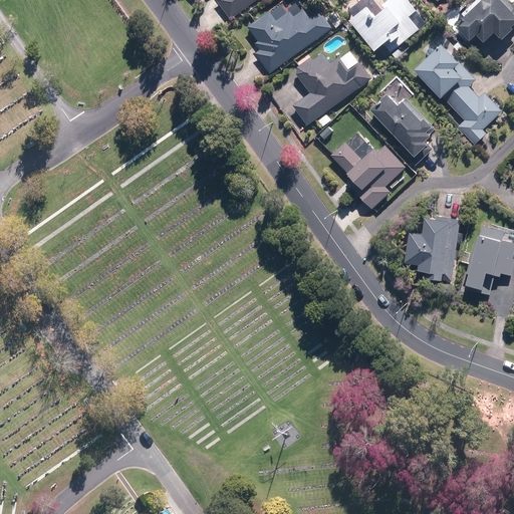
[(216,0),(231,19),(256,0),(216,0)]
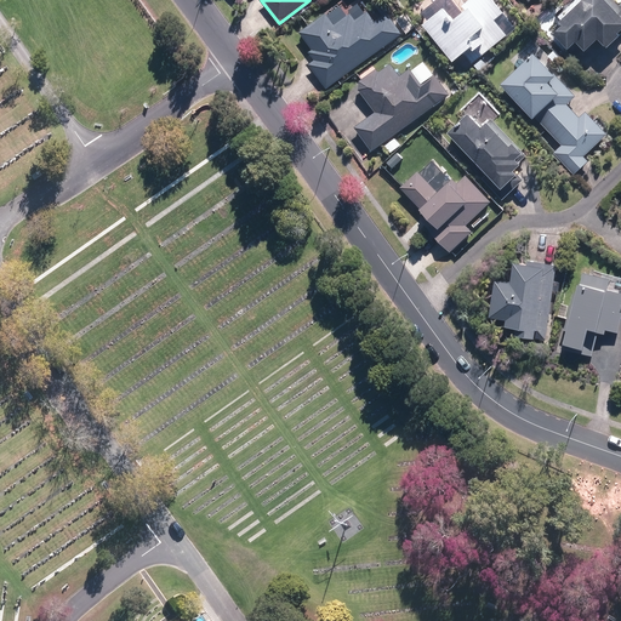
[(463,53),(472,64),(507,35),(495,21),(503,13),(491,0),(471,0),(462,7),(466,12),(453,22),(443,10),(423,27),(453,62),(463,53)]
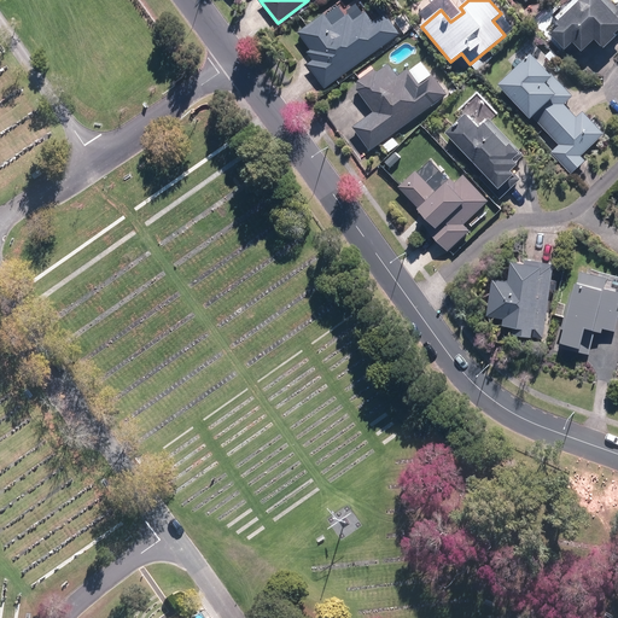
[(579,0),(557,23),(560,27),(551,36),(565,51),(573,42),(582,52),(595,39),(604,47),(616,36),(614,34),(617,30),(617,7),(610,0),(579,0)]
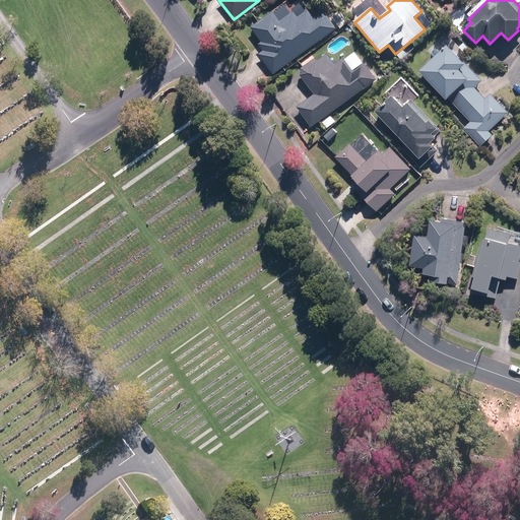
[(272,74),(336,28),(324,11),(314,18),(308,10),(298,17),(293,11),(279,21),(272,11),(251,27),(261,42),(258,44),(263,51),(258,55),(272,74)]
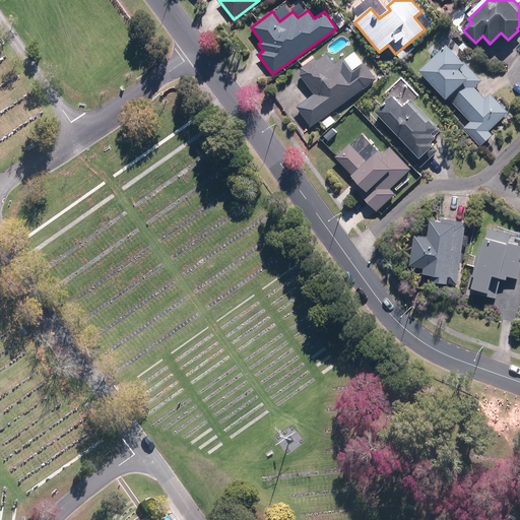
[(338,12),(331,17),(339,28),(346,23),(338,12)]
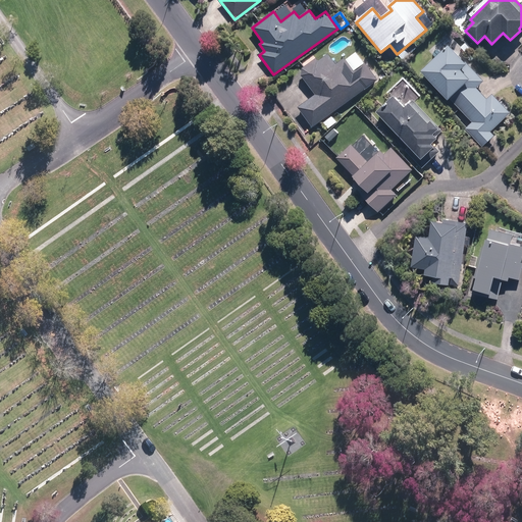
[(450,99),(472,122),(465,128),(482,147),(494,136),(490,132),(510,113),(492,95),(487,99),(476,88),(483,82),(466,62),(465,63),(449,46),(421,71),(448,101),(450,99)]
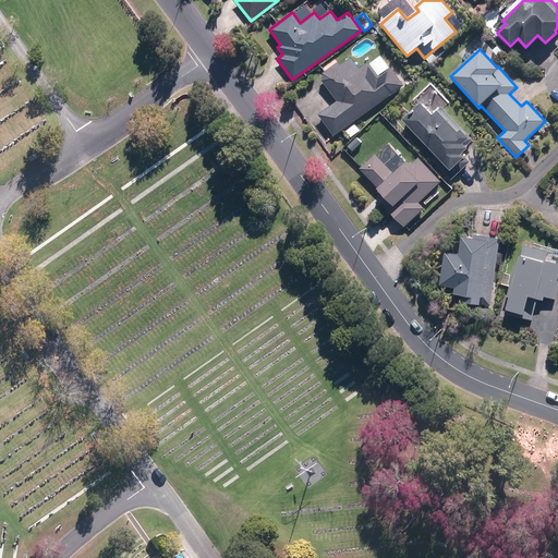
[(525,49),(521,58),(542,68),(546,60),(525,49)]
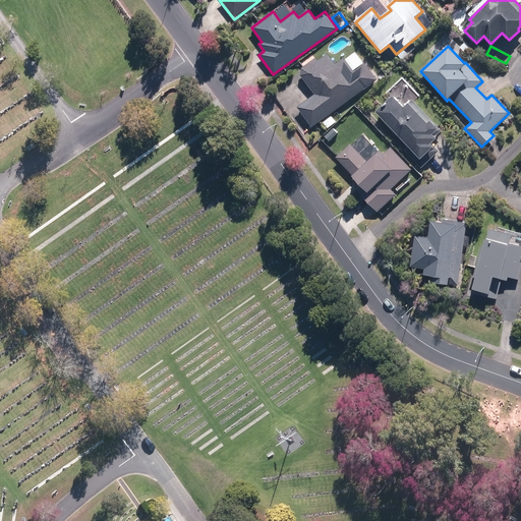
[(311,127),(377,79),(364,63),(353,71),(343,58),(334,64),(328,54),(317,61),(315,58),(301,68),(300,75),(314,95),(296,107),(311,127)]
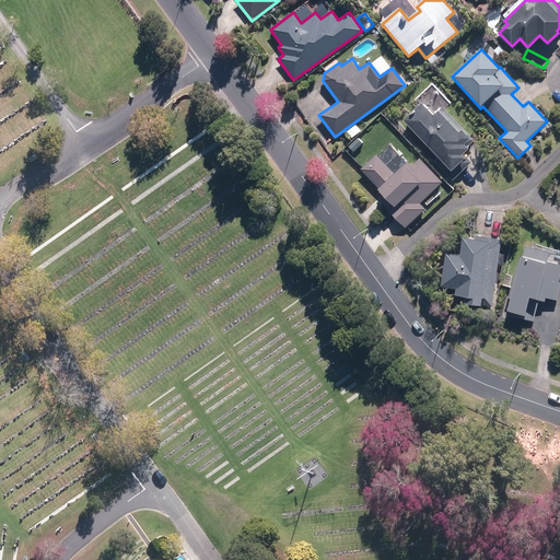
[(474,141),(442,107),(433,116),(422,104),(404,120),(440,159),(435,163),(453,181),(470,163),(464,155),(469,150),(467,148),(474,141)]
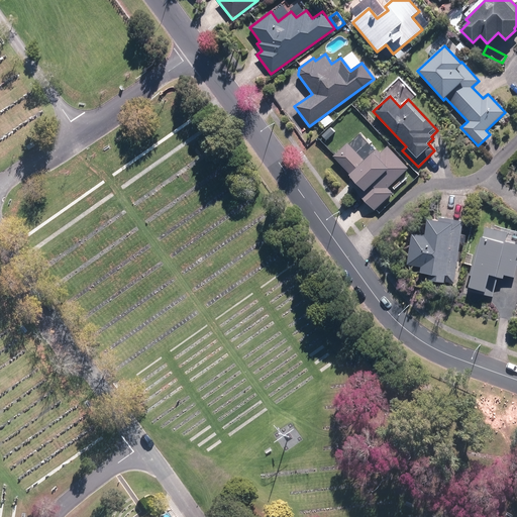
[(336,132),(331,126),(321,136),(326,141),(336,132)]
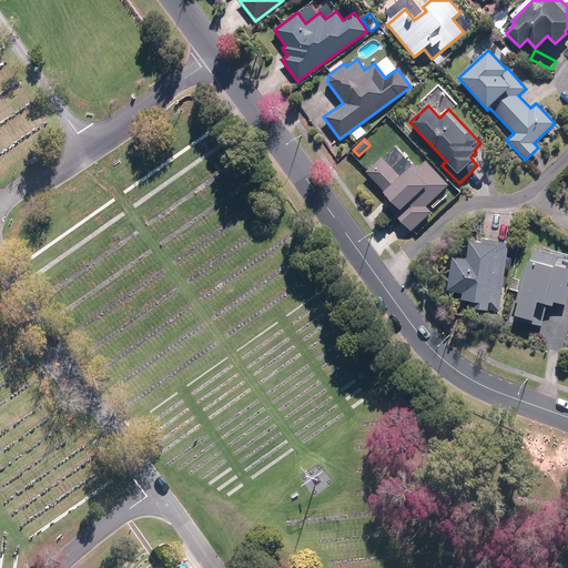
[(448,185),(425,161),(418,168),(413,163),(401,175),(381,158),(366,172),(384,192),(383,193),(397,208),(393,212),(411,231),(430,212),(426,206),(448,185)]
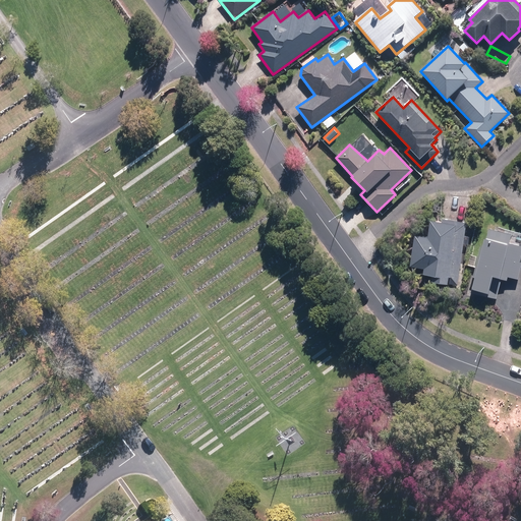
[(427,238),(415,236),(410,268),(424,270),(423,275),(432,277),(431,283),(448,286),(449,284),(458,285),(467,224),(443,220),(443,223),(430,222),(427,238)]
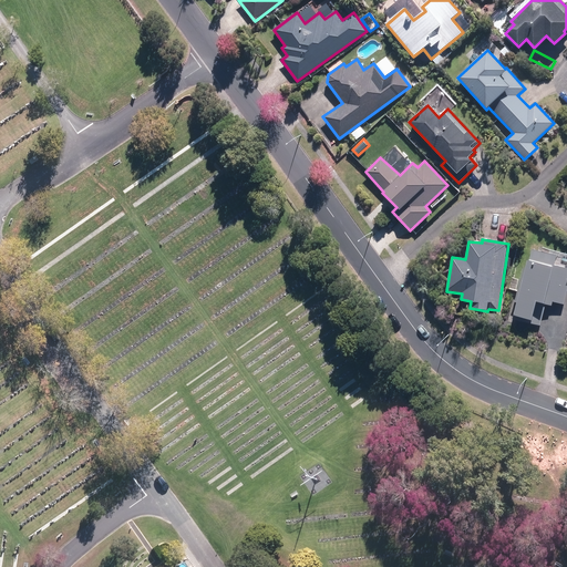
[(564,305),(566,291),(566,268),(553,265),(553,267),(528,260),(526,269),(523,268),(514,302),(516,303),(513,319),(539,326),(545,303),(552,306),(553,301),(564,305)]
